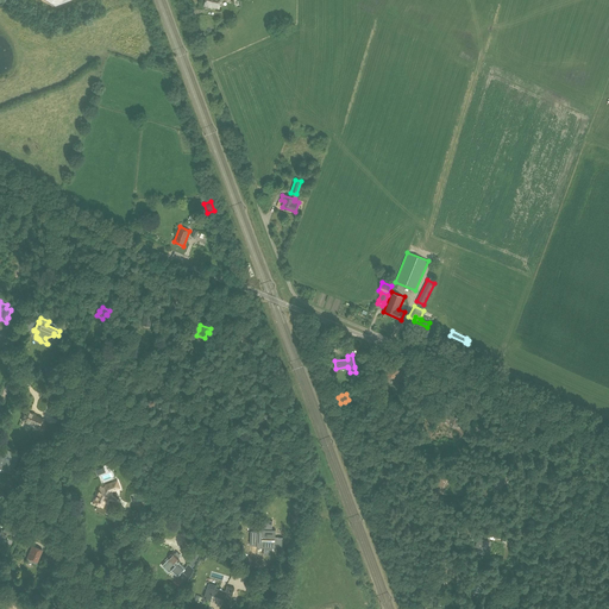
[(38,429),(43,432),(48,422),(44,421),(45,420),(32,414),(33,413),(26,410),(22,420),(31,425),(32,422),(38,426),(39,426),(38,429)]
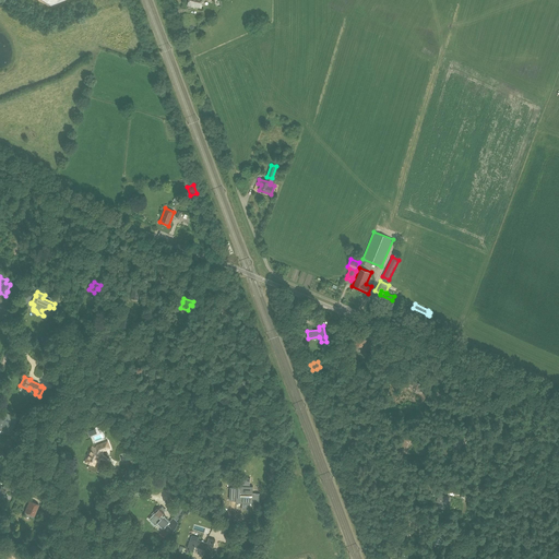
[(419,392),(421,387),(419,385),(420,383),(408,380),(406,385),(414,388),(413,390),(419,392)]
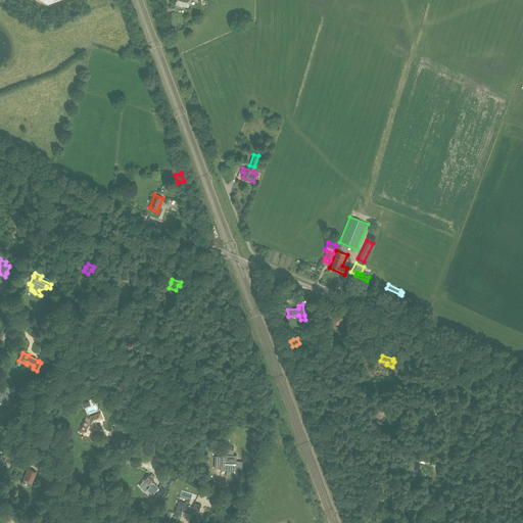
[(4,402),(9,406),(15,391),(7,387),(4,392),(0,390),(0,401),(0,402),(2,398),(5,400),(4,402)]
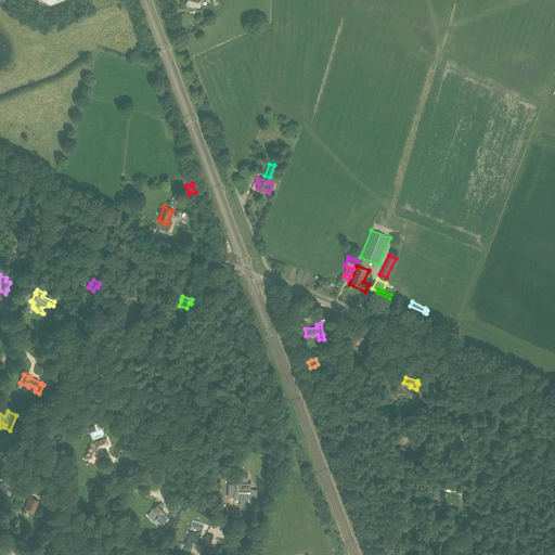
[(339,427),(343,438),(347,436),(345,430),(350,429),(348,424),(339,427)]
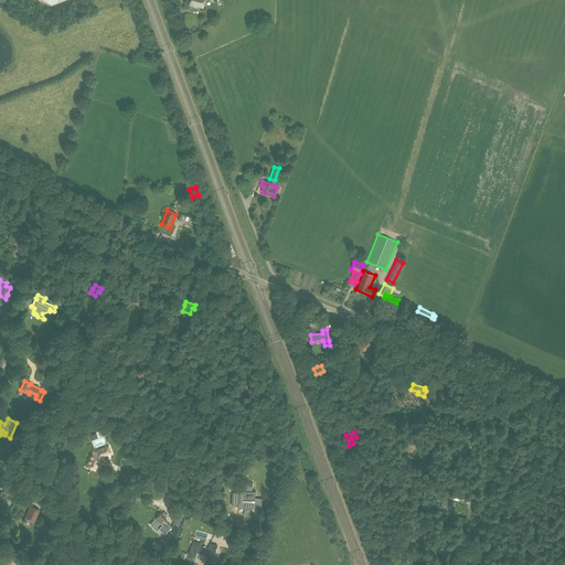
[(404,452),(411,455),(414,444),(408,441),(404,452)]
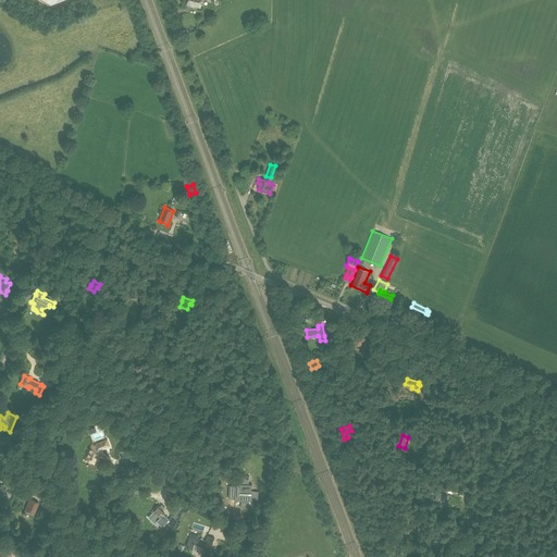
[(450,443),(457,447),(462,440),(458,436),(456,441),(454,438),(450,443)]
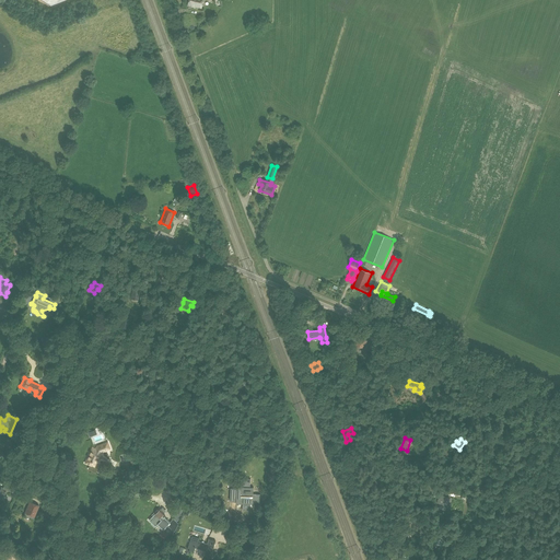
[(90,467),(95,470),(97,464),(96,464),(103,451),(111,448),(108,442),(97,446),(96,448),(93,447),(86,463),(91,465),(90,467)]
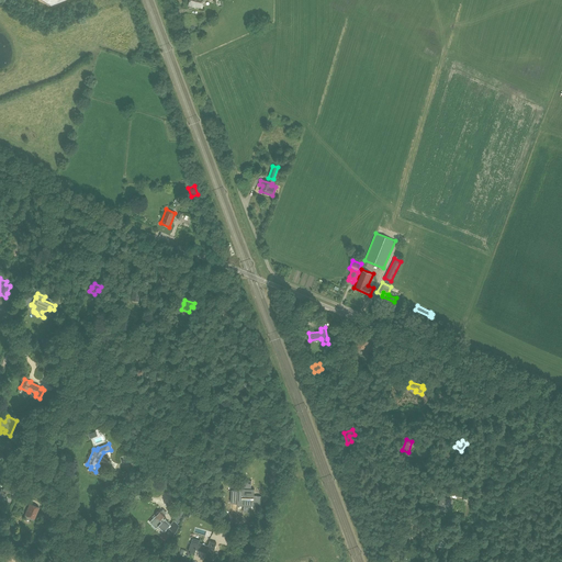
[(244,512),(250,512),(250,505),(254,505),(254,504),(260,504),(261,496),(254,496),(255,489),(251,489),(251,481),(244,480),(243,489),(238,489),(238,490),(232,490),(232,503),(244,503),(244,512)]
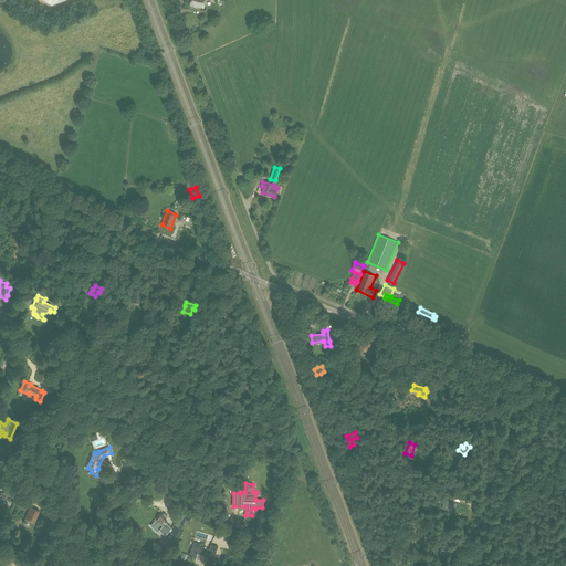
[(14,494),(4,490),(3,493),(2,493),(0,496),(0,502),(3,503),(7,495),(12,498),(14,494)]
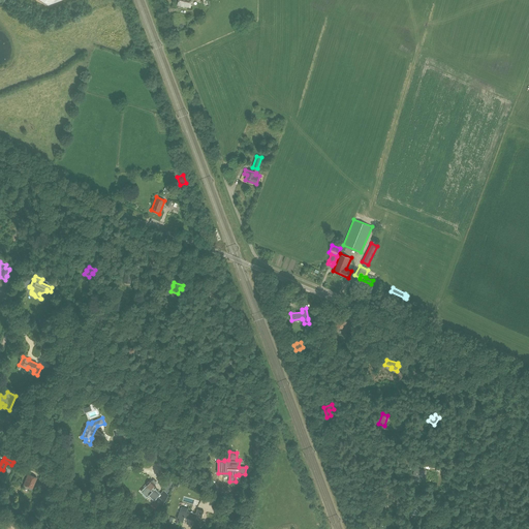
[(412,474),(422,478),(424,473),(422,472),(423,470),(417,467),(416,470),(414,470),(412,474)]
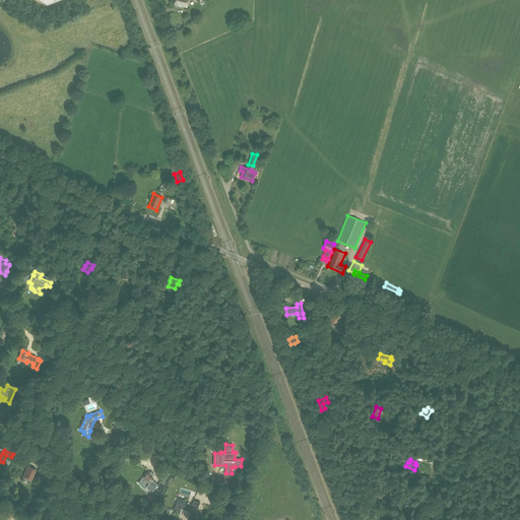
[(22,477),(31,481),(37,469),(28,466),(22,477)]
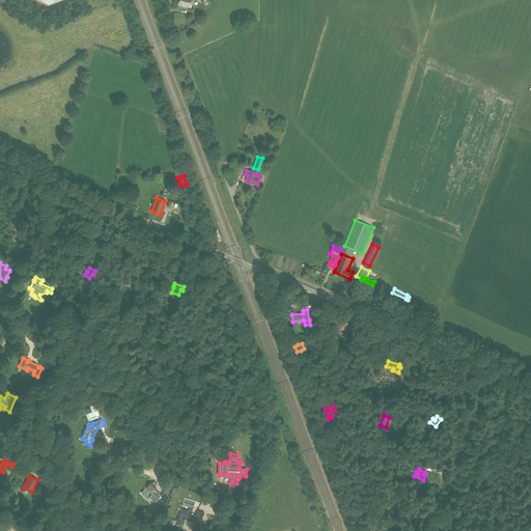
[(156,502),(159,498),(162,495),(157,491),(156,491),(155,491),(154,490),(157,486),(156,486),(158,484),(155,480),(152,482),(150,483),(149,483),(148,484),(148,485),(149,485),(147,487),(147,486),(142,493),(147,499),(150,497),(156,502)]
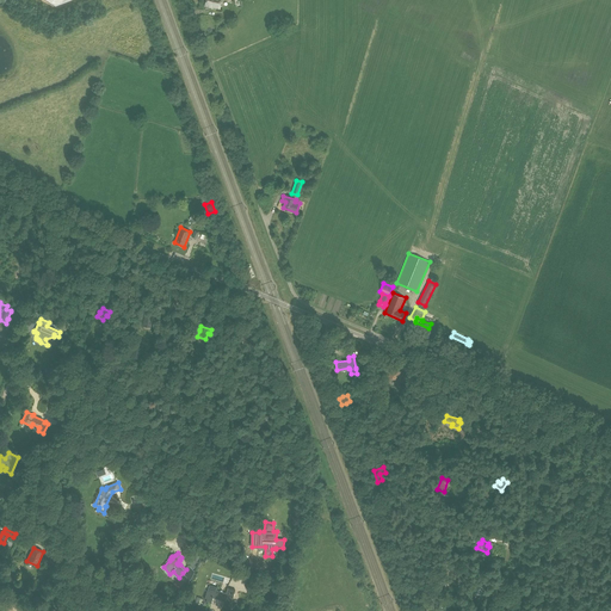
[(189,563),(193,568),(198,563),(198,562),(201,560),(195,555),(192,557),(193,559),(189,563)]
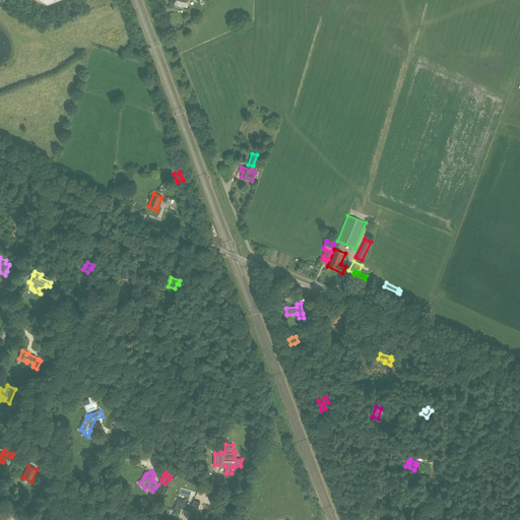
[(169,480),(165,486),(170,490),(174,483),(169,480)]
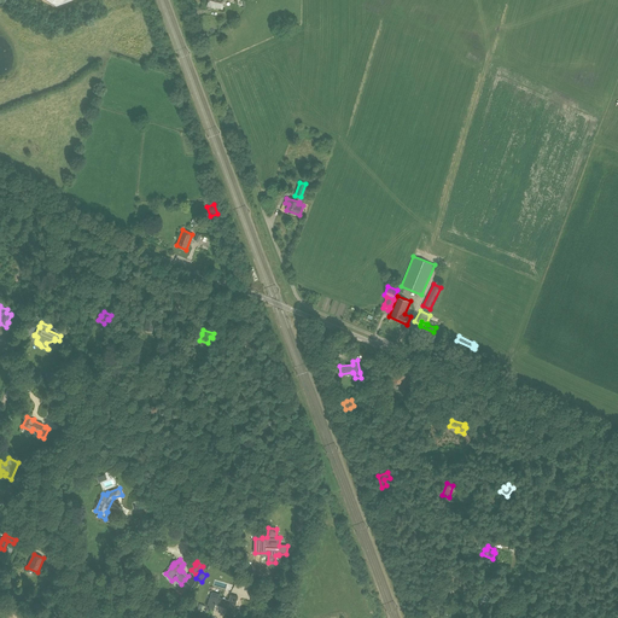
[(249,592),(261,598),(263,593),(251,587),(249,592)]
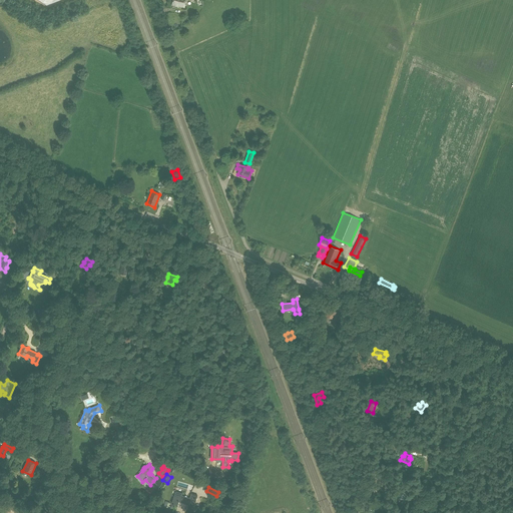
[(398,496),(404,499),(406,495),(405,495),(407,492),(401,489),(397,496),(398,496)]
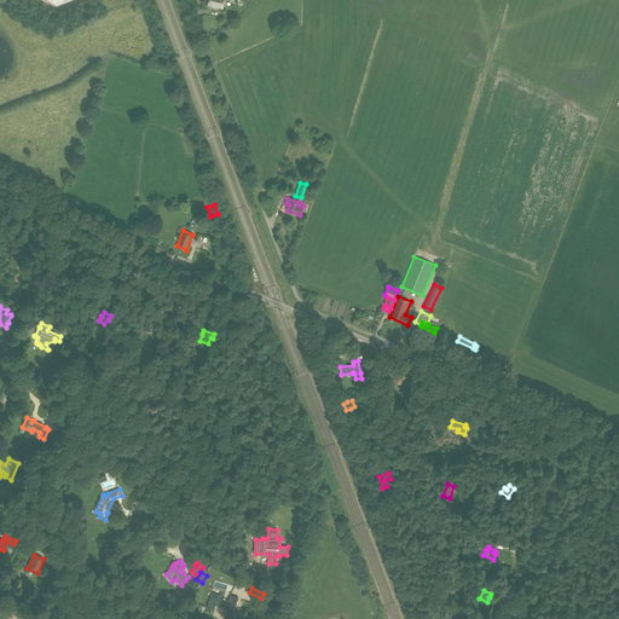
[(212,599),(210,599),(208,607),(215,609),(214,612),(226,615),(227,612),(235,614),(237,606),(236,606),(238,597),(231,595),(230,601),(220,599),(220,596),(213,594),(212,599)]
